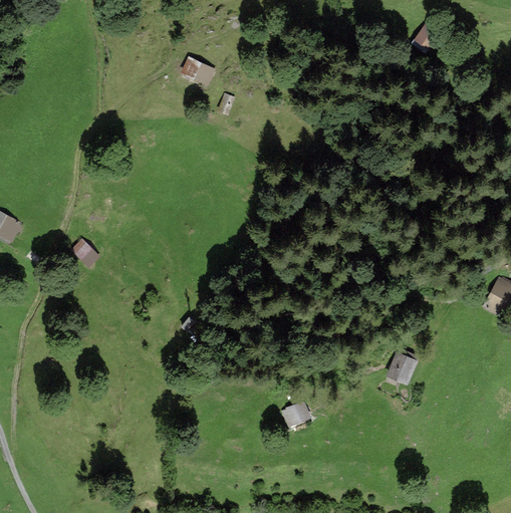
[(413,41),(424,49),(437,32),(425,24),(413,41)]
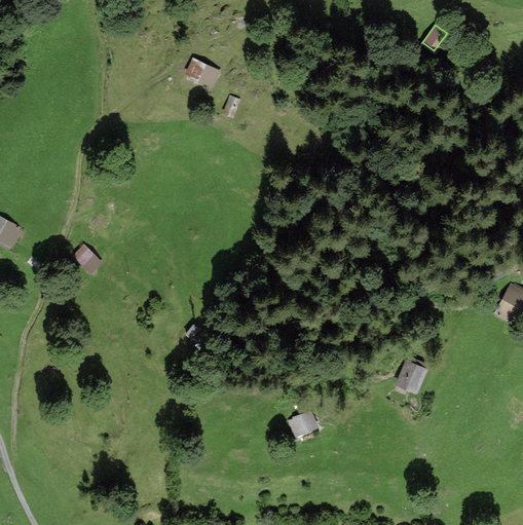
[(469,48),(468,66),(478,67),(479,50),(469,48)]
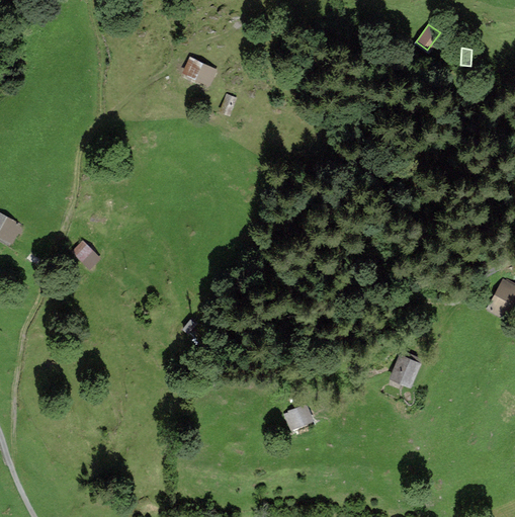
[(211,74),(213,75),(215,72),(206,68),(207,66),(189,57),(183,70),(207,82),(211,74)]
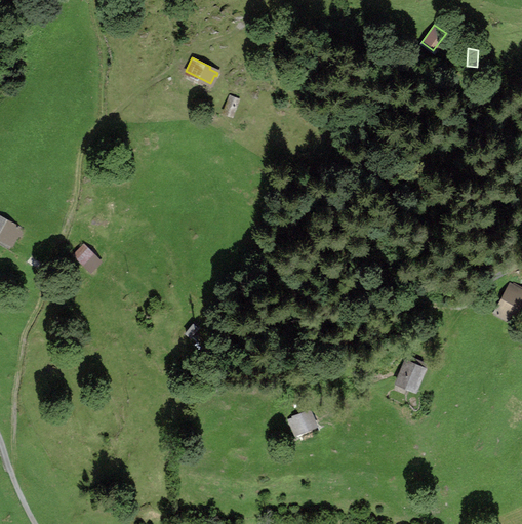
[(230,95),(224,111),(231,113),(237,98),(230,95)]
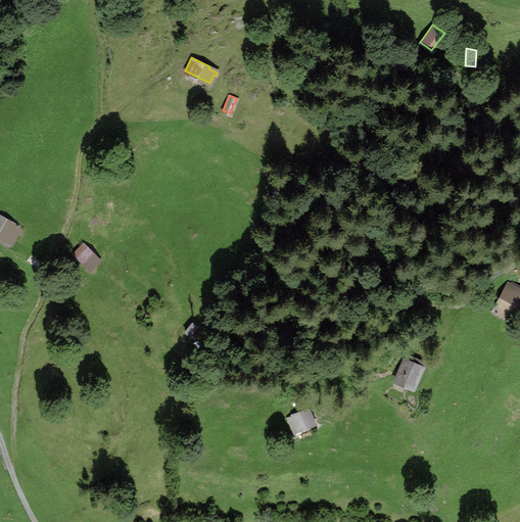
[(0,234),(9,240),(18,226),(17,225),(18,224),(17,224),(16,225),(0,215),(0,234)]
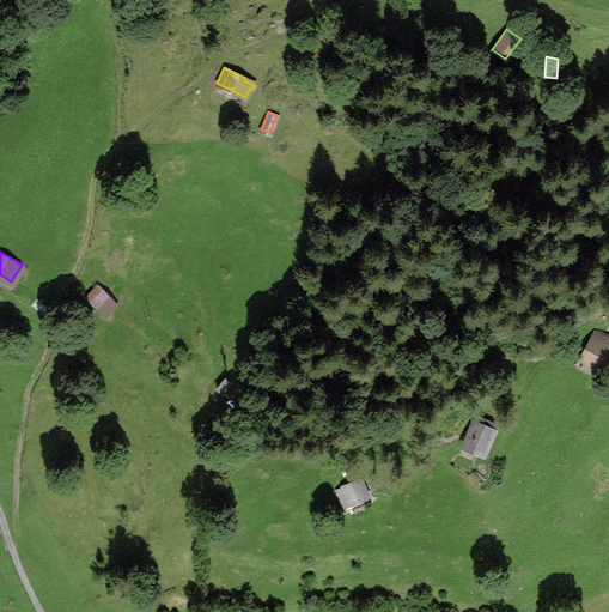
[(86,295),(105,313),(115,303),(97,284),(86,295)]
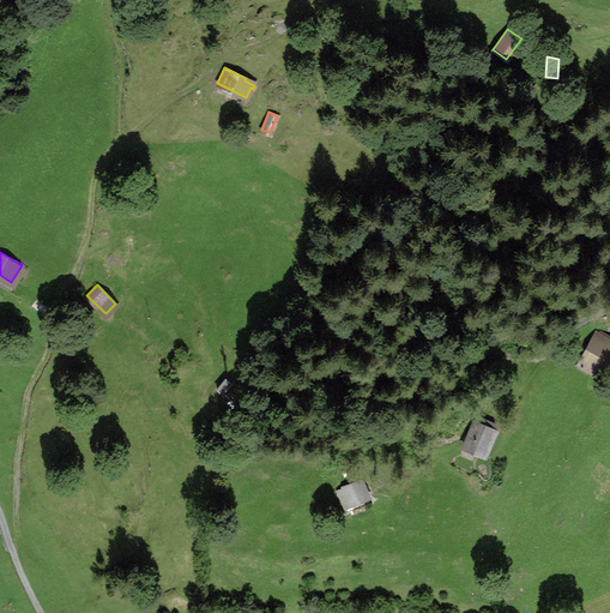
[(595,336),(579,365),(592,372),(608,343),(595,336)]
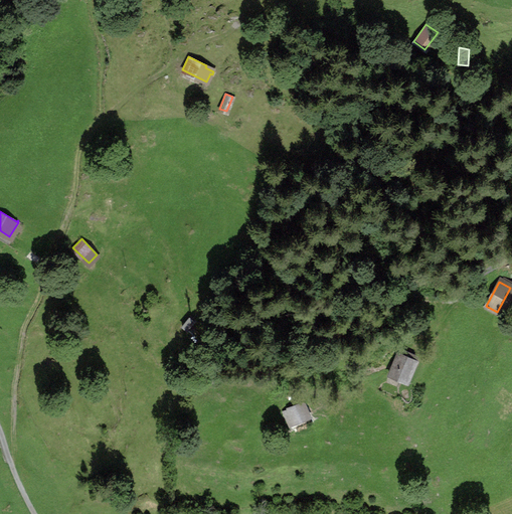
[(188,317),(181,325),(186,329),(193,321),(188,317)]
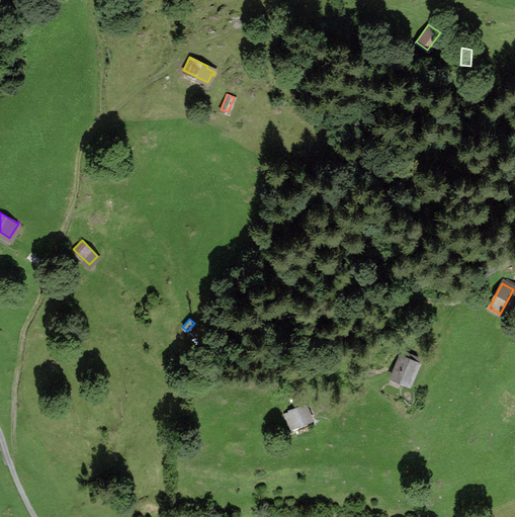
[(398,355),(389,376),(407,383),(416,363),(398,355)]
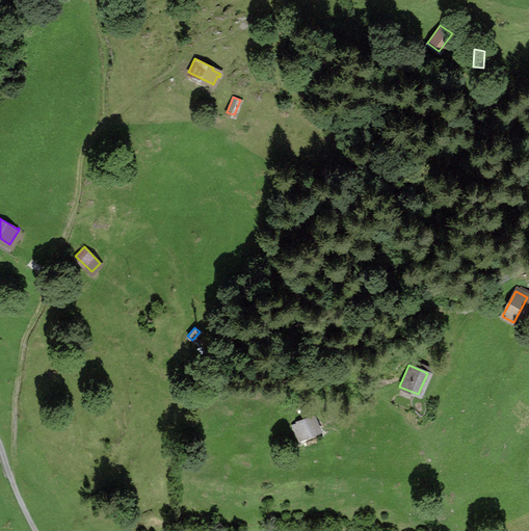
[(292,423),(297,436),(316,429),(311,416),(292,423)]
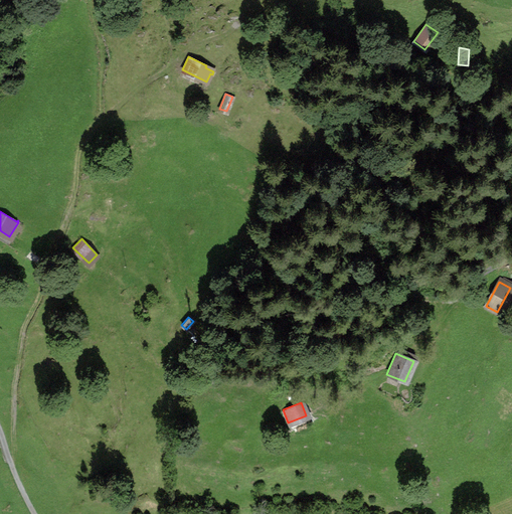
All buildings are outlined.
